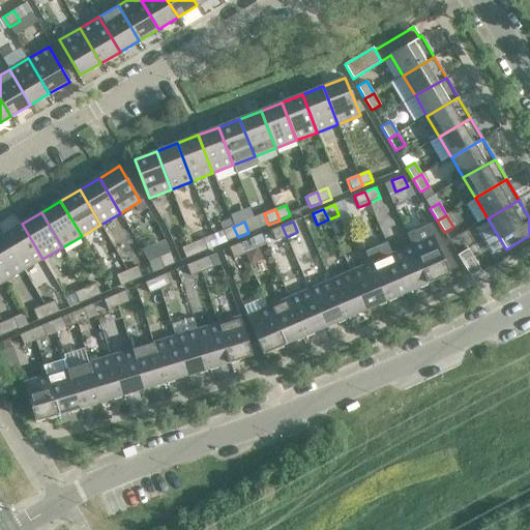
[(42,259),(22,224),(3,235),(24,270),(42,259)]
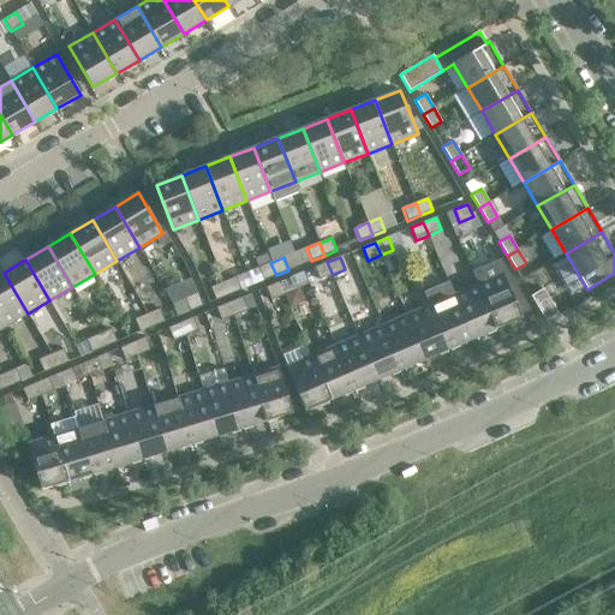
[(472,272),(478,285),(496,328),(521,317),(520,315),(532,309),(499,260),(472,272)]
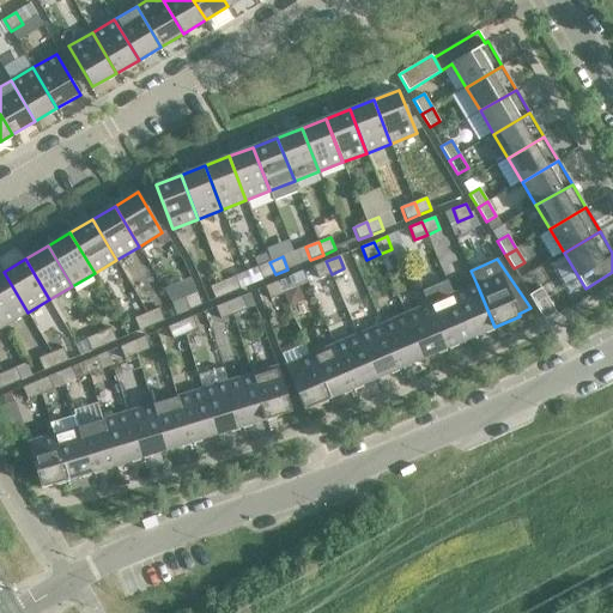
[(332,274),(326,261),(314,266),(319,279),(332,274)]
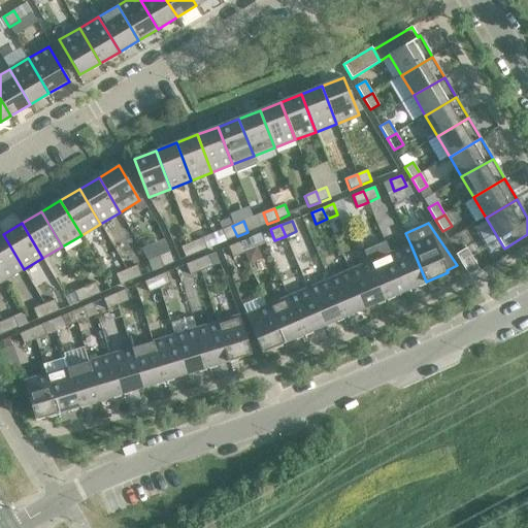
[(237,236),(232,226),(222,230),(226,241),(237,236)]
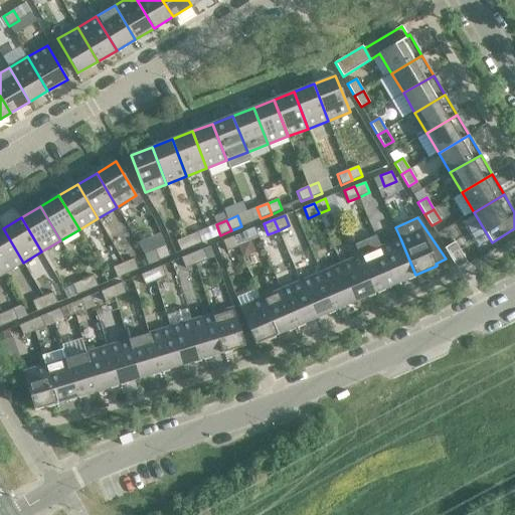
[(23,263),(3,228),(0,229),(0,266),(4,274),(23,263)]
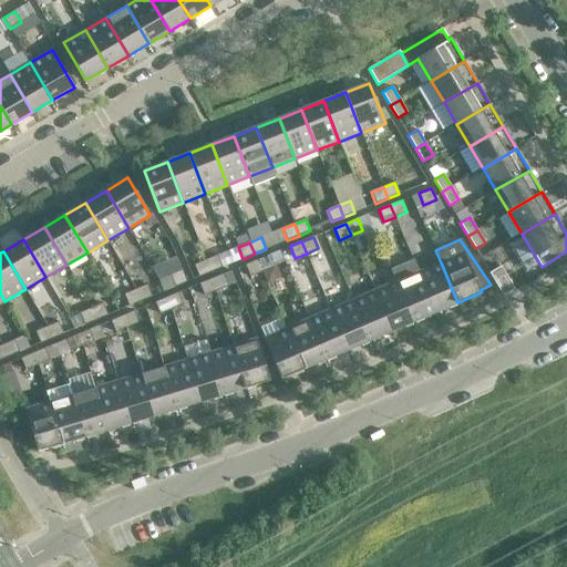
[(274,267),(269,255),(257,260),(263,271),(274,267)]
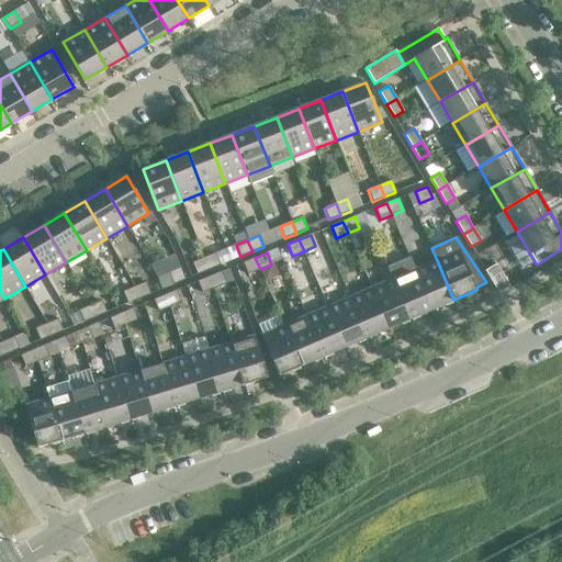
[(215,254),(203,258),(209,270),(220,266),(215,254)]
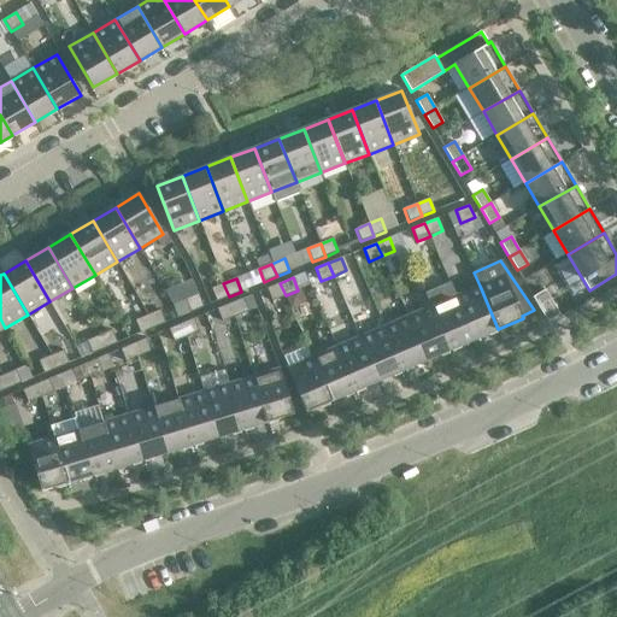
[(425,293),(432,306),(451,350),(474,339),(456,295),(450,282),(425,293)]
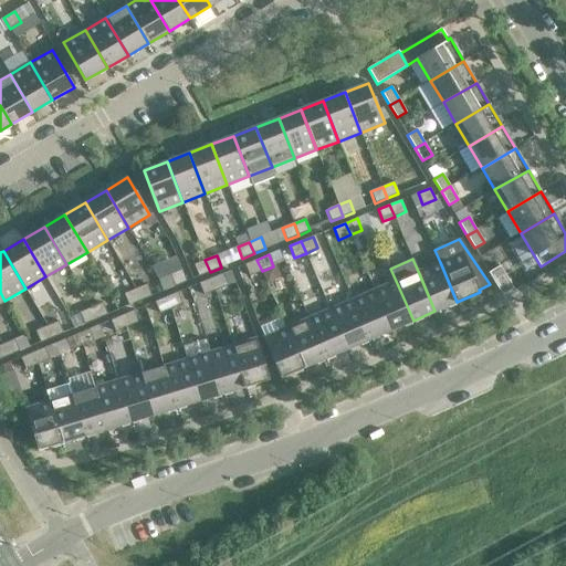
[(210,272),(205,260),(194,265),(198,276),(210,272)]
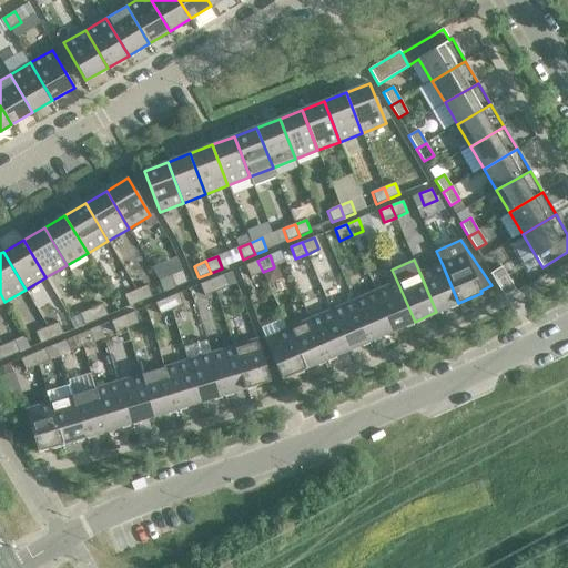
[(263,272),(257,261),(245,265),(251,277),(263,272)]
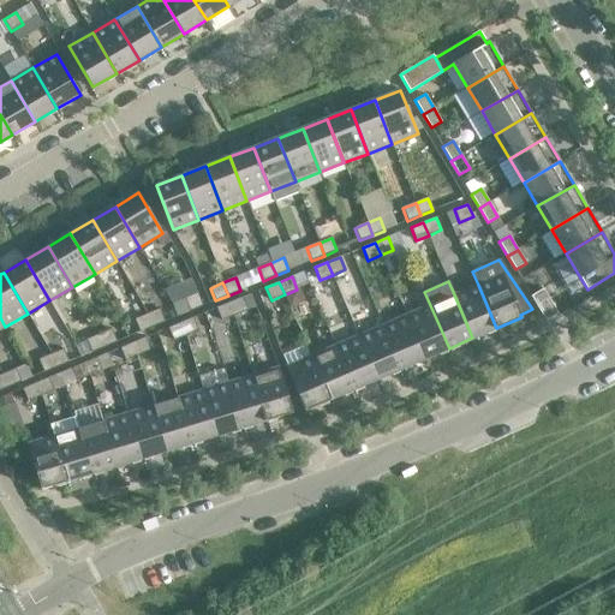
[(496,328),(478,285),(454,294),(472,338),(496,328)]
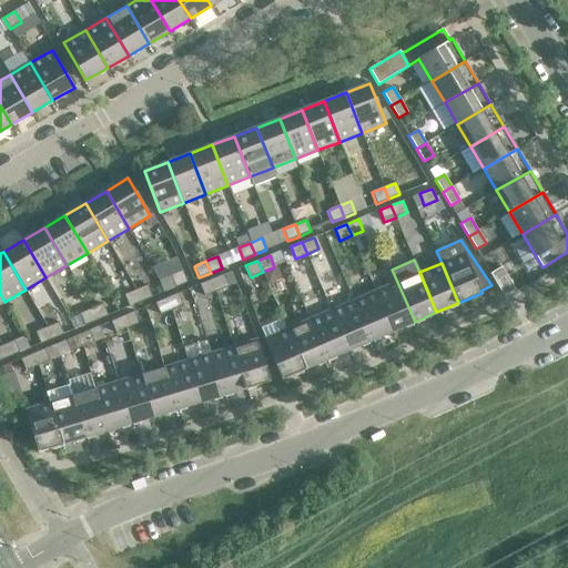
[(501,266),(490,273),(504,296),(516,290),(501,266)]
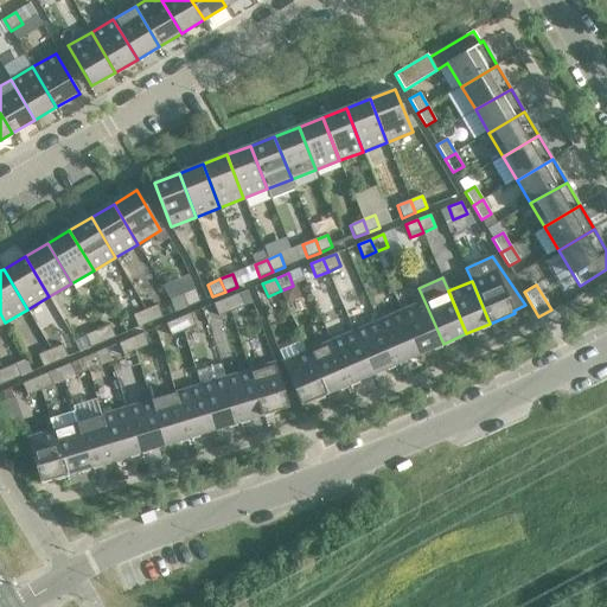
[(179,295),(185,308),(198,302),(192,291),(179,295)]
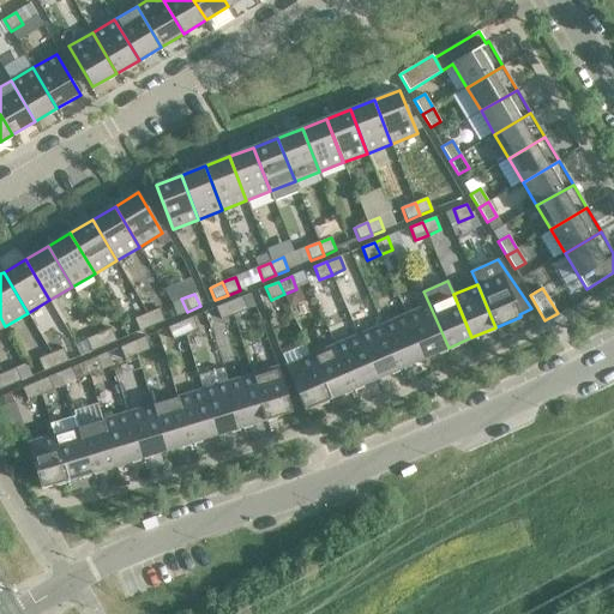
[(247,309),(242,296),(229,302),(234,315),(247,309)]
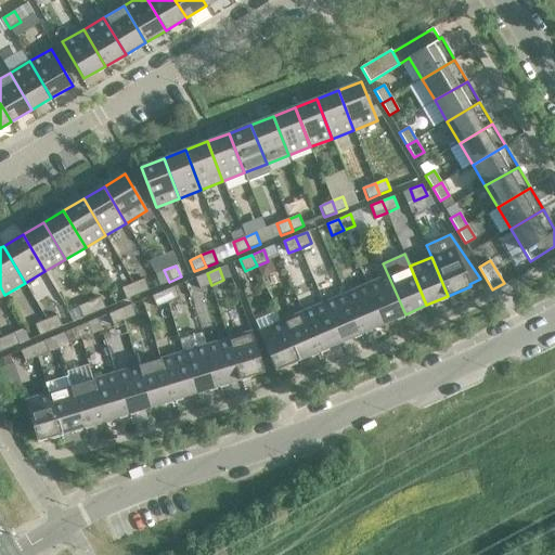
[(211,285),(207,273),(195,279),(201,289),(211,285)]
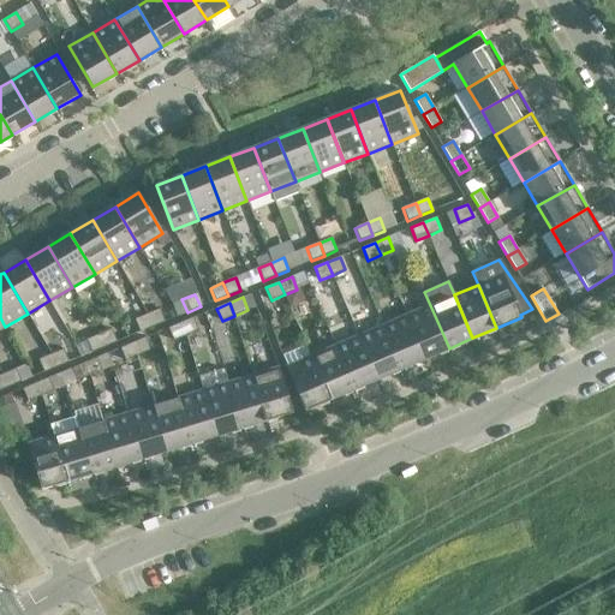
[(449,348),(430,305),(406,315),(425,358),(449,348)]
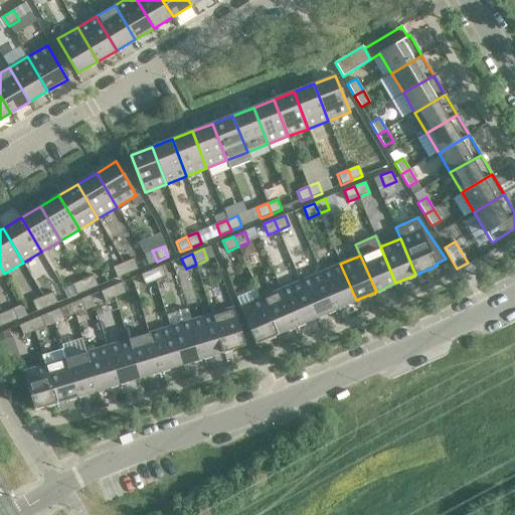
[(135,259),(125,263),(129,274),(140,269),(135,259)]
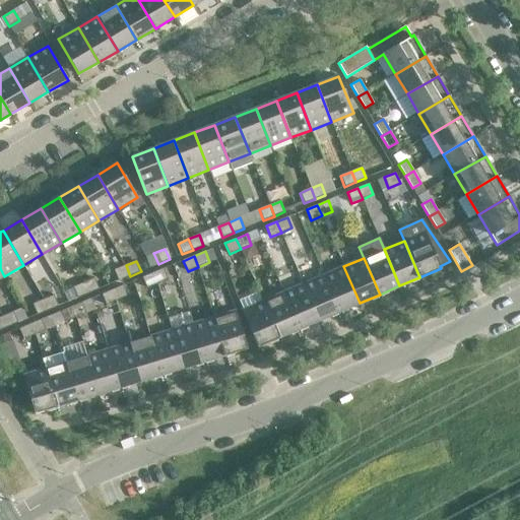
[(130,276),(126,265),(115,270),(120,280),(130,276)]
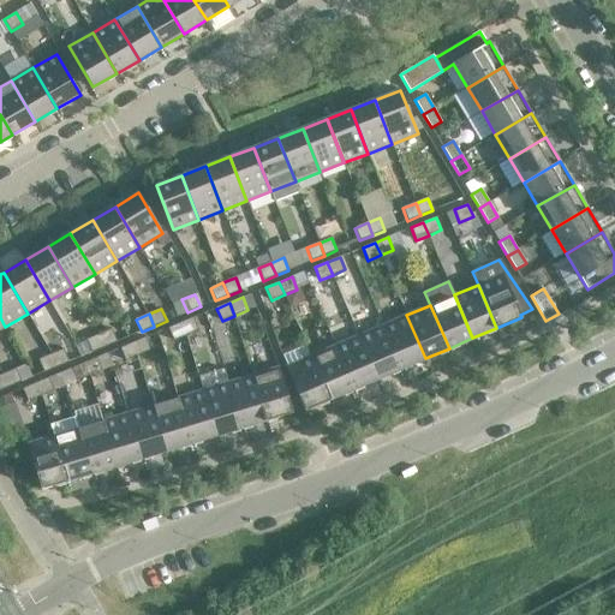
[(425,358),(406,315),(382,326),(401,369),(425,358)]
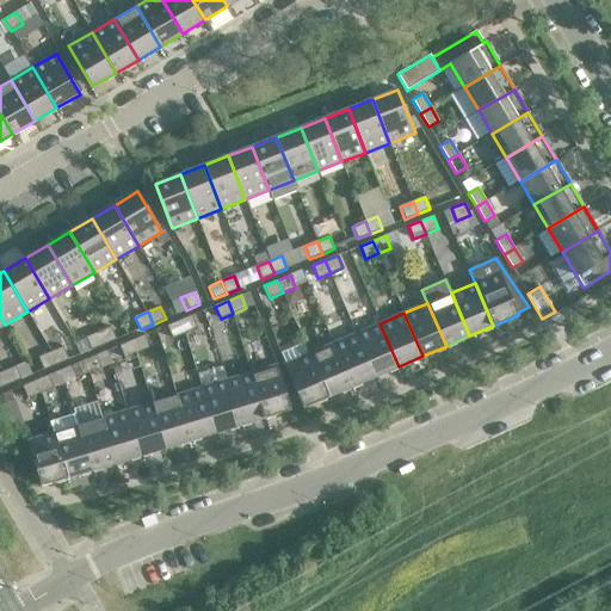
[(197,328),(192,316),(180,321),(185,334),(197,328)]
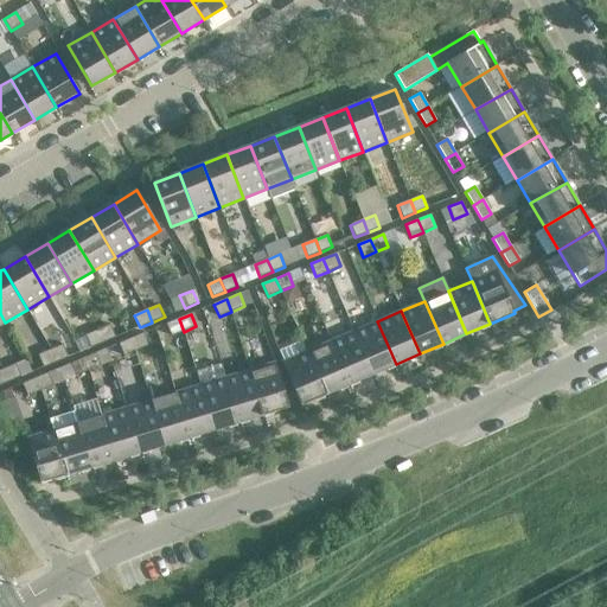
[(184,332),(179,319),(166,324),(172,337),(184,332)]
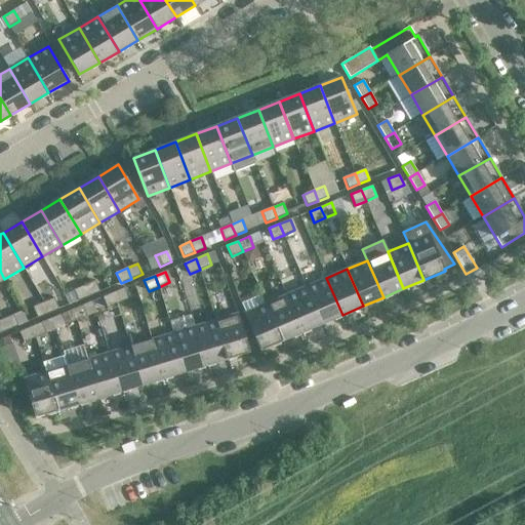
[(342,315),(326,278),(306,286),(322,323),(342,315)]
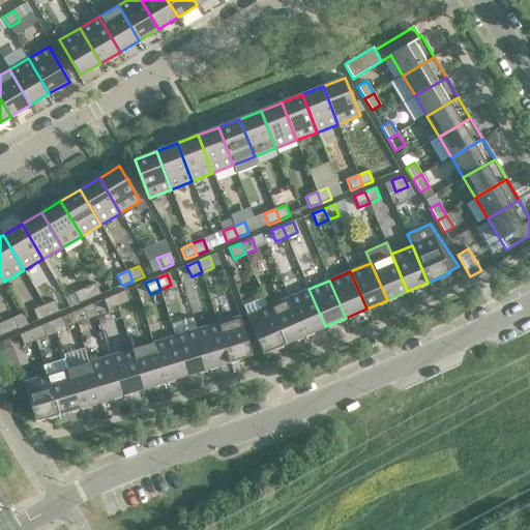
[(97,284),(87,288),(91,298),(101,294),(97,284)]
